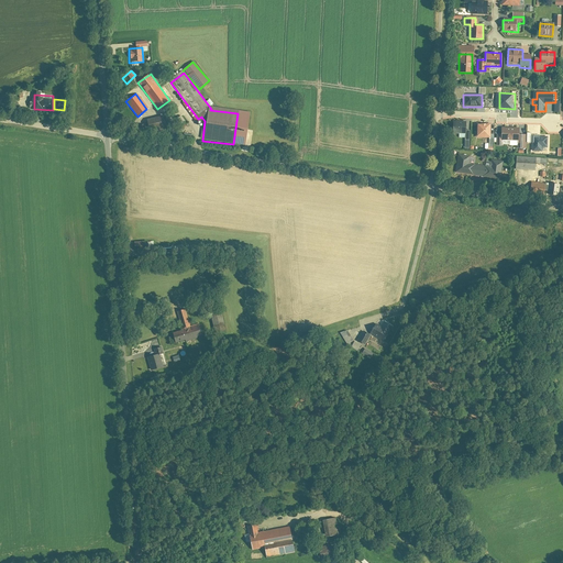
[(145,122),(147,133),(167,130),(166,119),(145,122)]
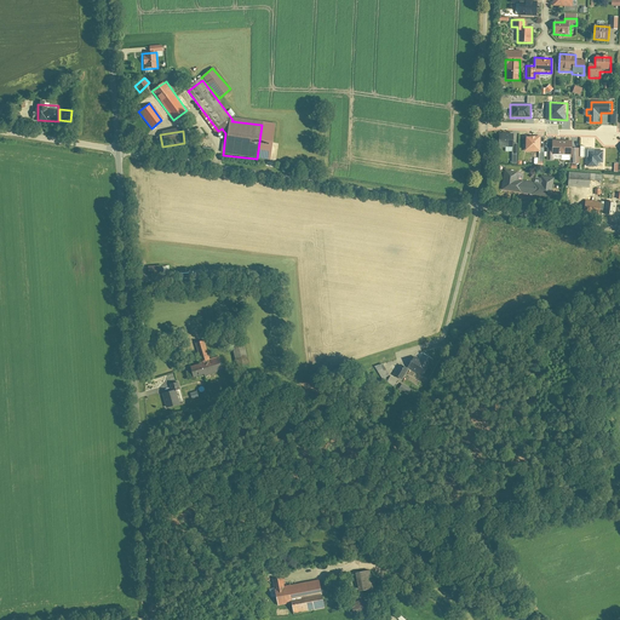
[(499,132),(498,147),(515,147),(515,142),(515,133),(499,132)]
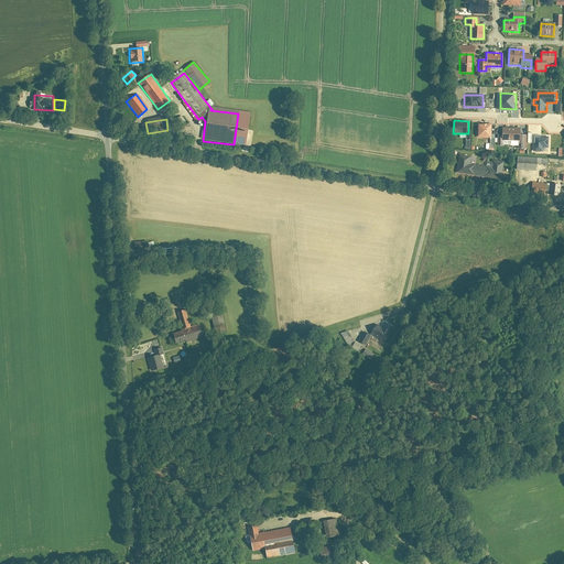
[(481,123),(480,137),(492,137),(492,127),(494,123),(481,123)]
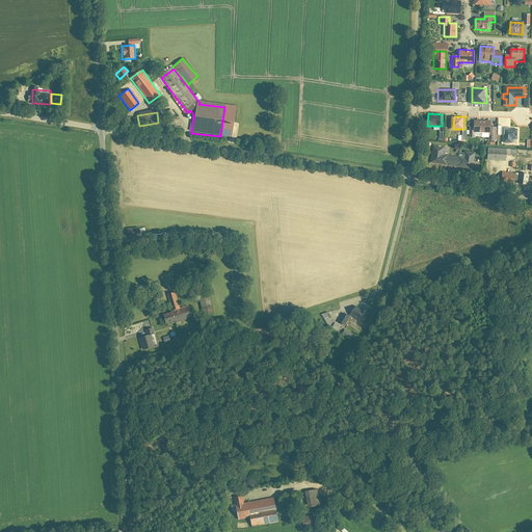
[(484,133),(484,121),(476,121),(475,132),(484,133)]
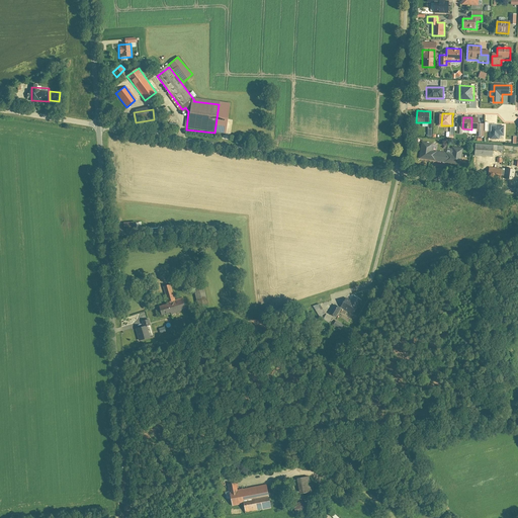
[(471,117),(471,130),(478,130),(477,136),(484,136),(485,123),(480,123),(481,118),(471,117)]
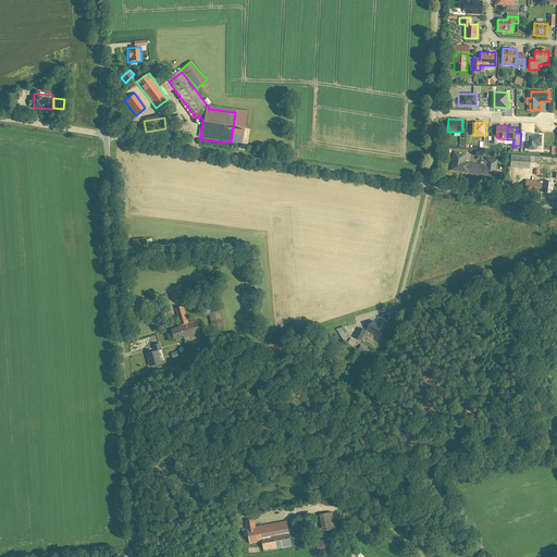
[(531,134),(530,148),(539,149),(539,145),(544,146),(544,135),(531,134)]
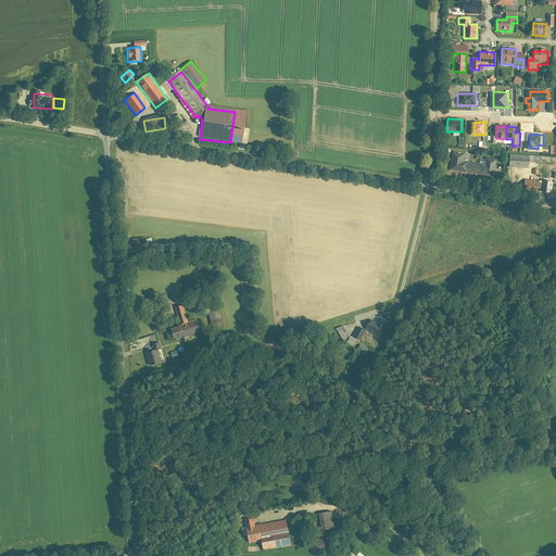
[(455,150),(452,172),(471,174),(474,161),(465,160),(466,151),(455,150)]
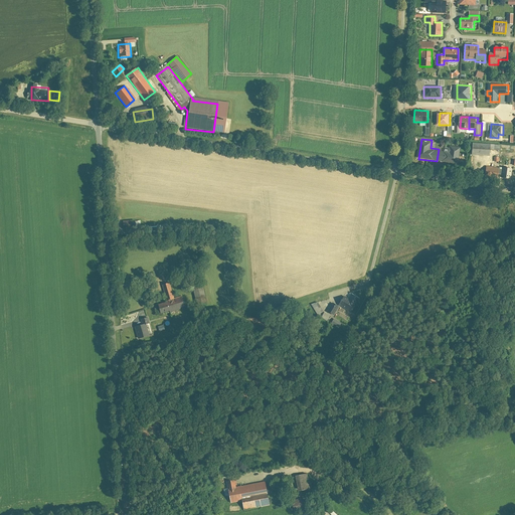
[(437,161),(457,164),(459,145),(451,144),(450,150),(439,149),(437,161)]
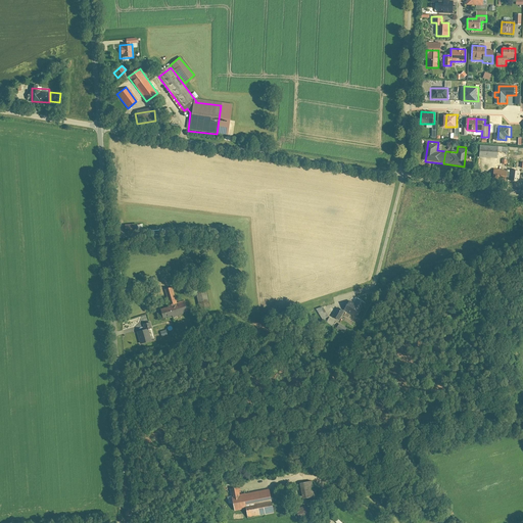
[(480,146),(479,157),(496,158),(496,146),(480,146)]
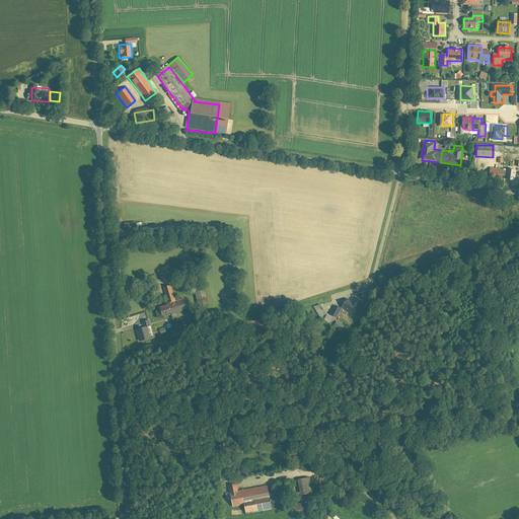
[(491,168),(489,179),(502,181),(503,169),(491,168)]
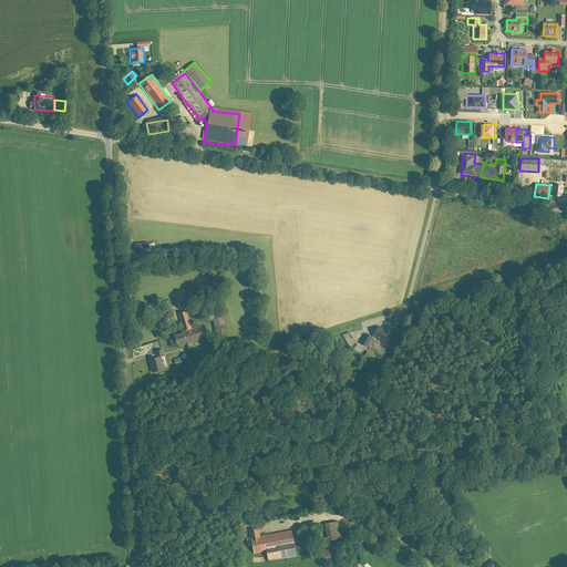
[(178,313),(183,332),(174,334),(177,348),(204,341),(200,327),(193,329),(188,311),(178,313)]
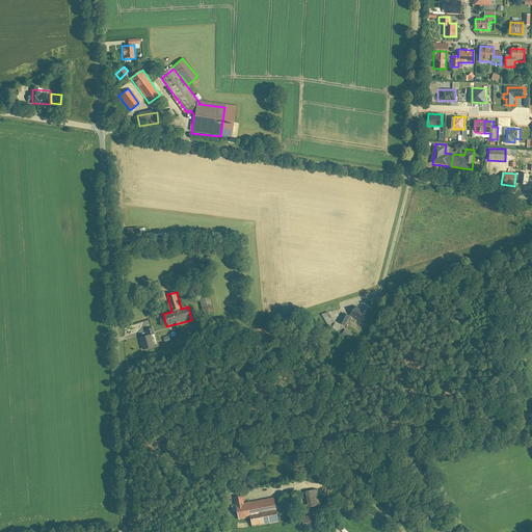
[(209,297),(200,300),(203,317),(213,314),(209,297)]
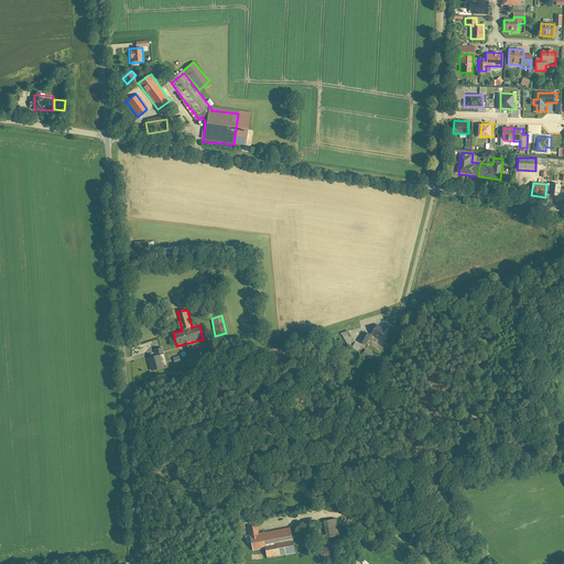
[(384,324),(380,329),(376,327),(371,335),(383,343),(392,329),(384,324)]
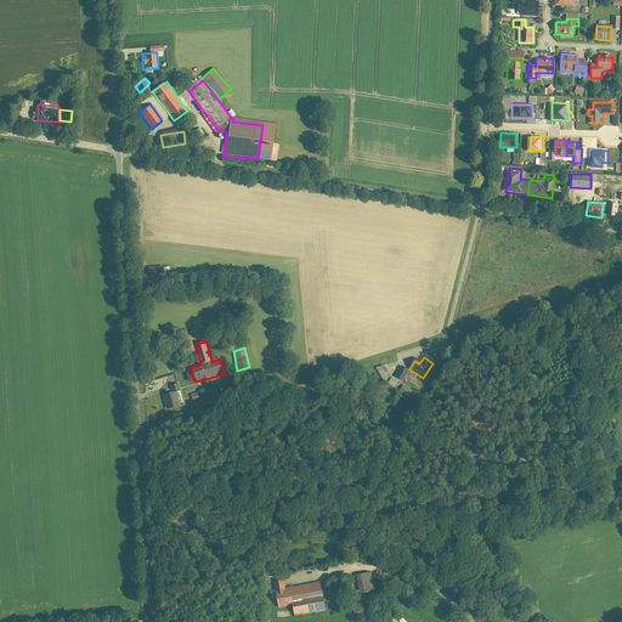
[(395,371),(388,382),(400,389),(407,379),(395,371)]
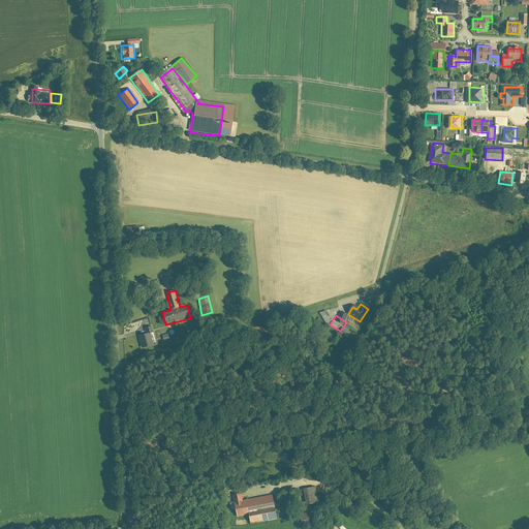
[(137,336),(142,349),(152,347),(149,333),(137,336)]
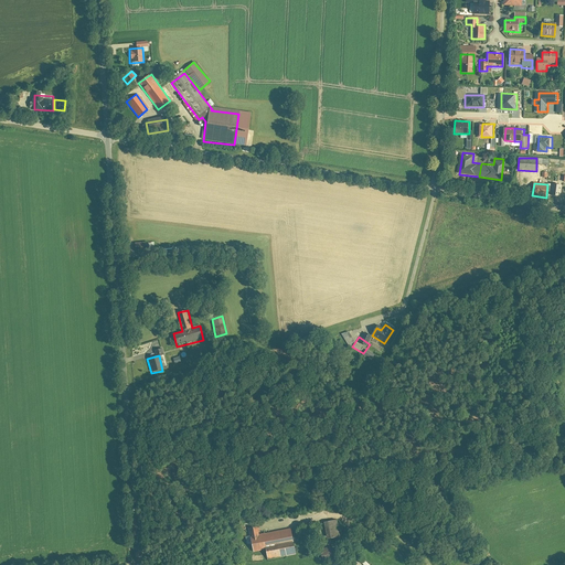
[(327,522),(329,539),(339,536),(337,521),(327,522)]
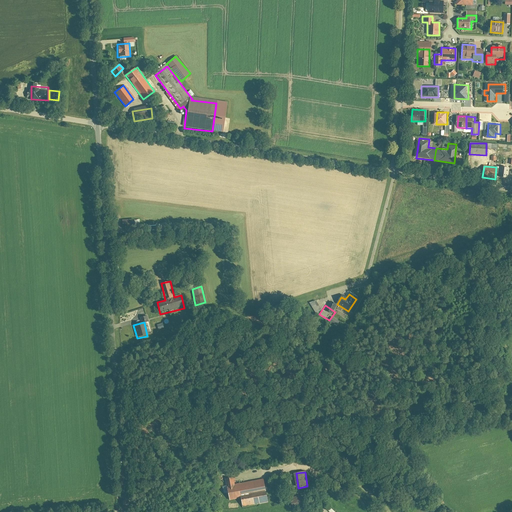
[(234,476),(224,478),(229,503),(240,501),(242,509),(268,504),(266,496),(269,495),(266,481),(236,487),(234,476)]
